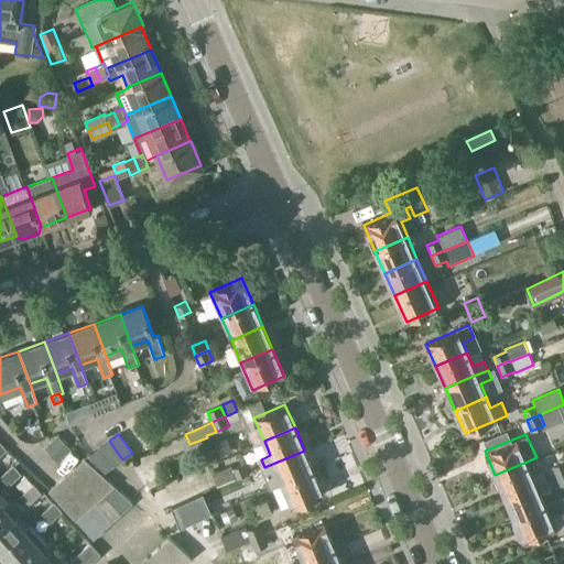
[(57,435),(45,447),(60,461),(71,449),(57,435)]
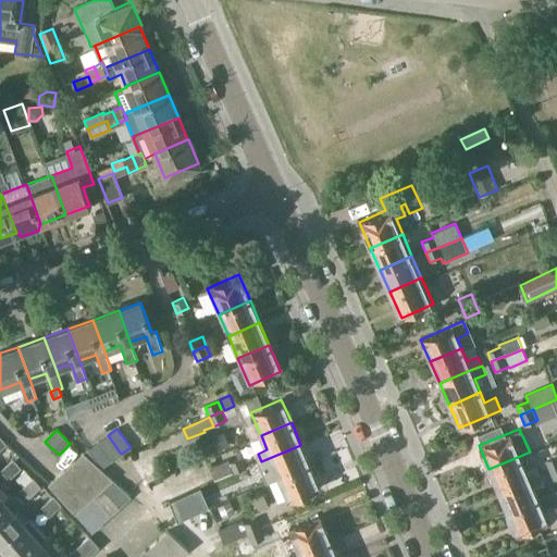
[(226,447),(221,433),(212,436),(218,450),(226,447)]
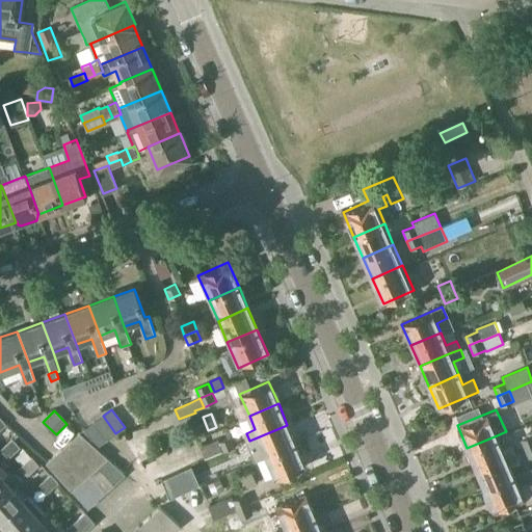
[(115,433),(103,416),(94,423),(106,441),(115,433)]
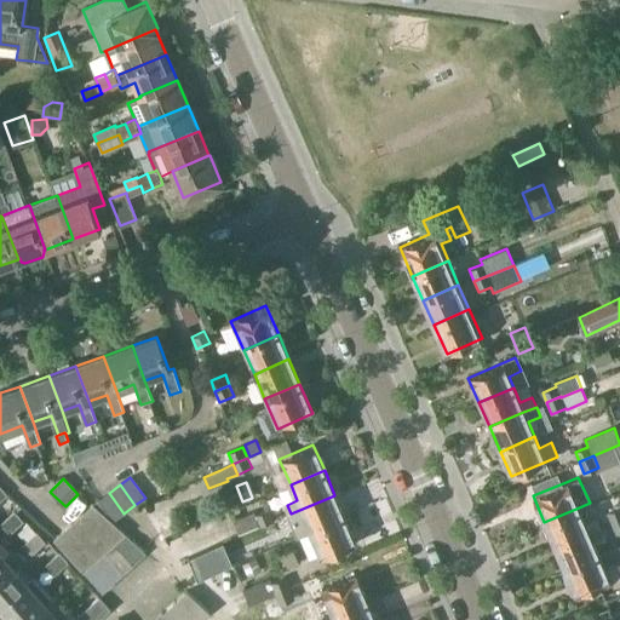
[(124,514),(109,493),(98,500),(113,521),(124,514)]
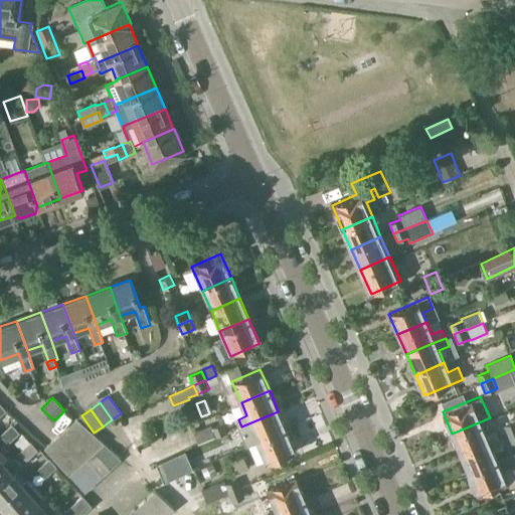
[(287,432),(278,411),(241,426),(244,435),(253,432),(259,444),(287,432)]
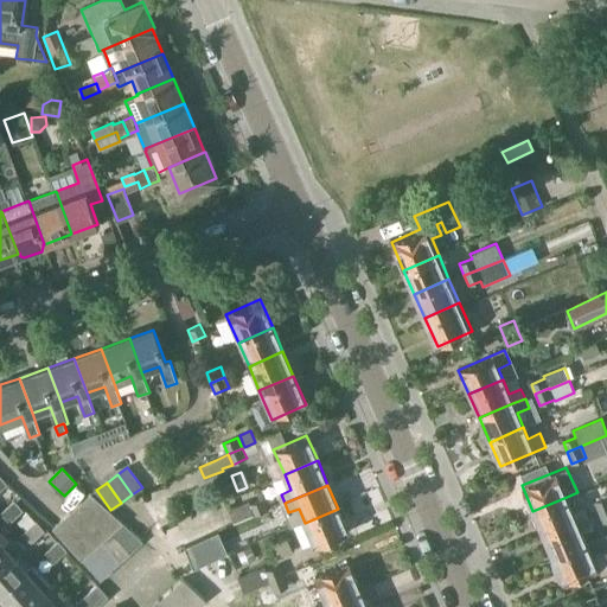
[(110,530),(121,521),(90,492),(52,525),(81,556),(90,548),(101,538),(110,530)]
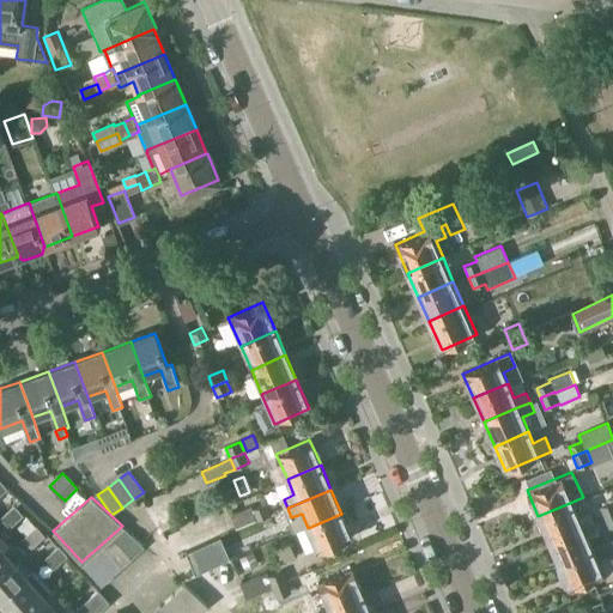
[(605,517),(612,514),(612,497),(612,498),(612,499),(612,501),(600,507),(605,517)]
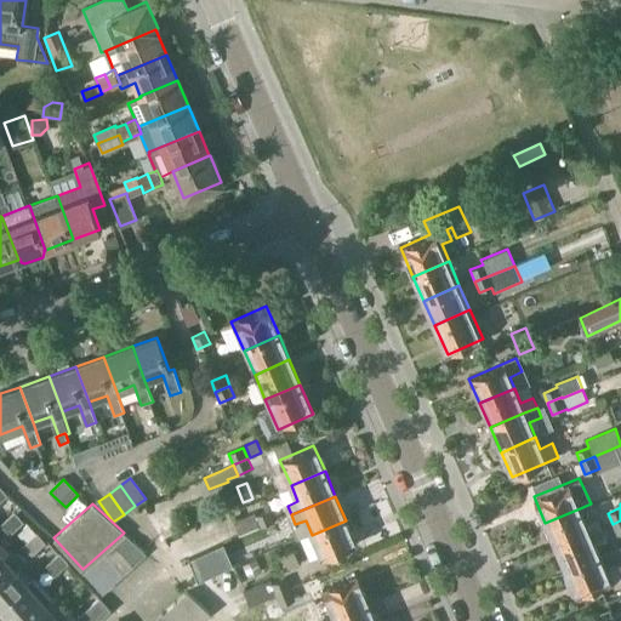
[(586,523),(580,508),(545,523),(556,547),(602,528),(598,518),(586,523)]
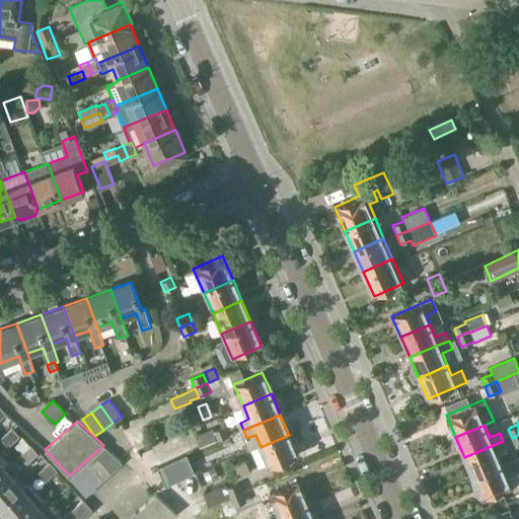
[(200,447),(229,434),(225,426),(214,431),(213,428),(195,436),(200,447)]
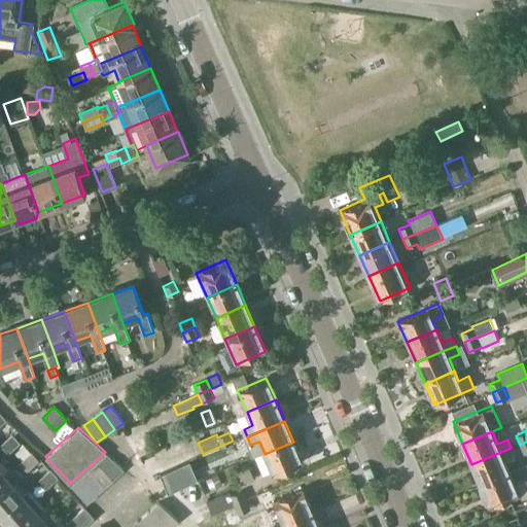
[(1,445),(8,454),(21,443),(12,434),(1,445)]
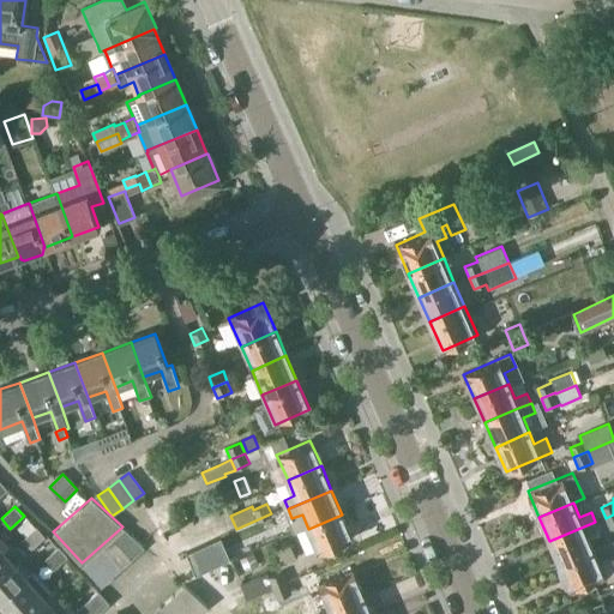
[(342,515),(308,529),(318,553),(353,539),(342,515)]
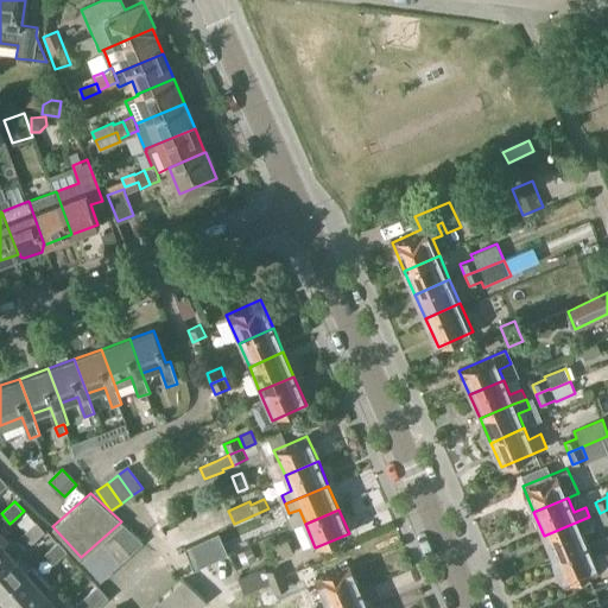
[(589,517),(544,536),(553,559),(588,545),(582,532),(594,527),(589,517)]
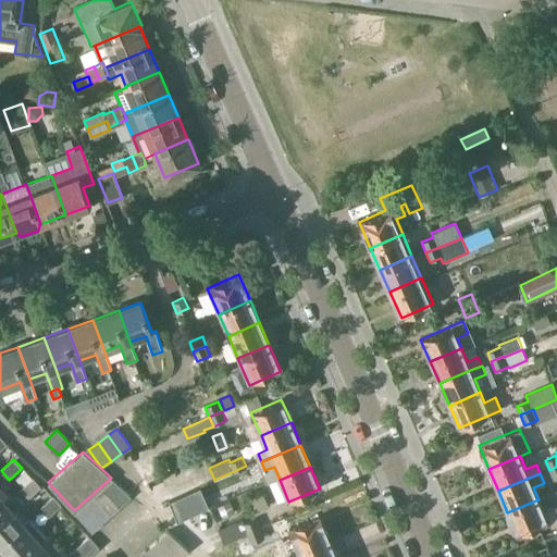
[(21,490),(28,498),(41,486),(33,478),(21,490)]
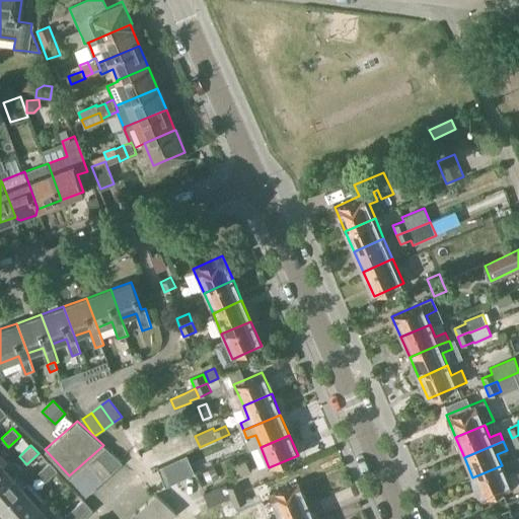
[(103,445),(94,453),(110,471),(122,461),(103,445)]
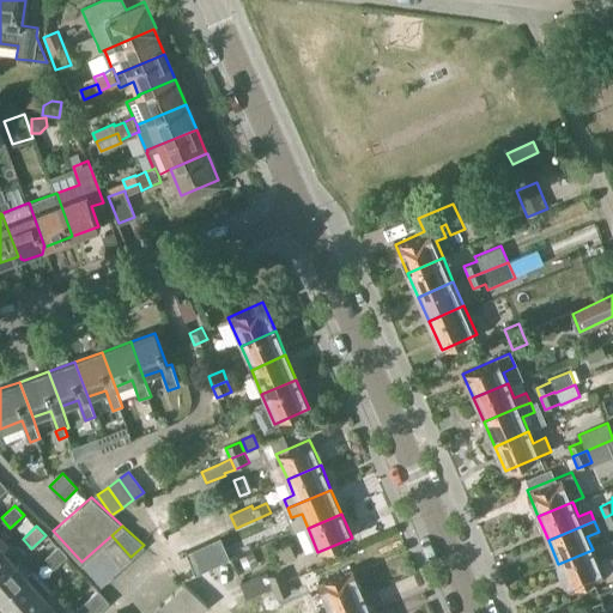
[(131,557),(111,535),(102,544),(121,565),(131,557)]
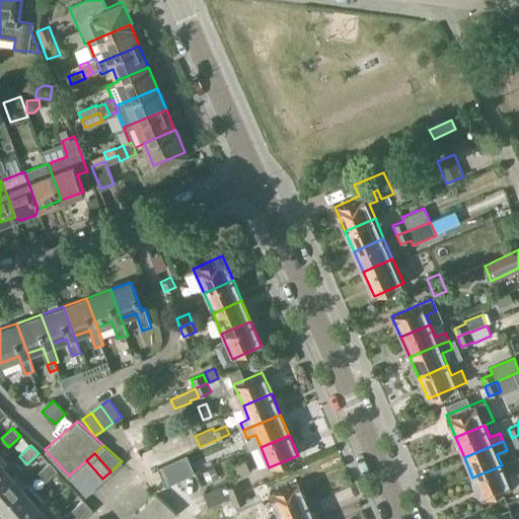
[(187,454),(158,466),(165,485),(195,472),(187,454)]
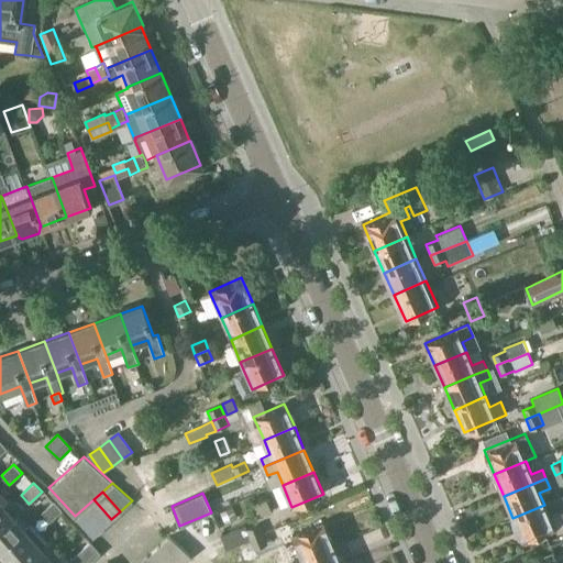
[(7,507),(0,512),(0,549),(30,522),(29,522),(24,527),(15,517),(24,509),(15,499),(7,507)]
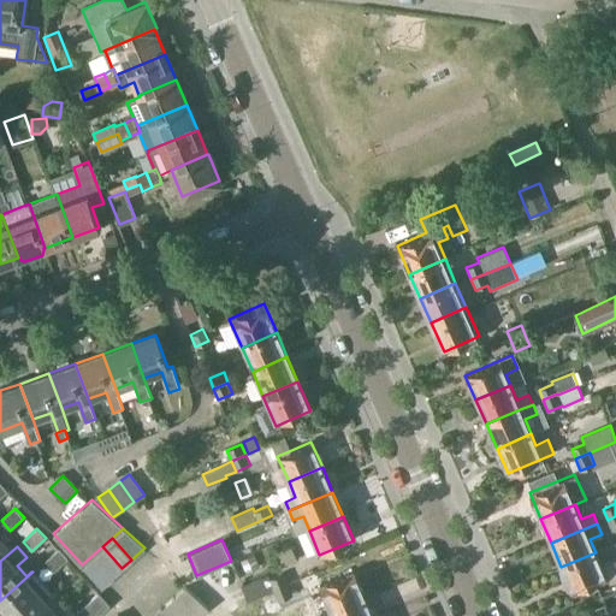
[(122,568),(102,546),(92,556),(112,578),(122,568)]
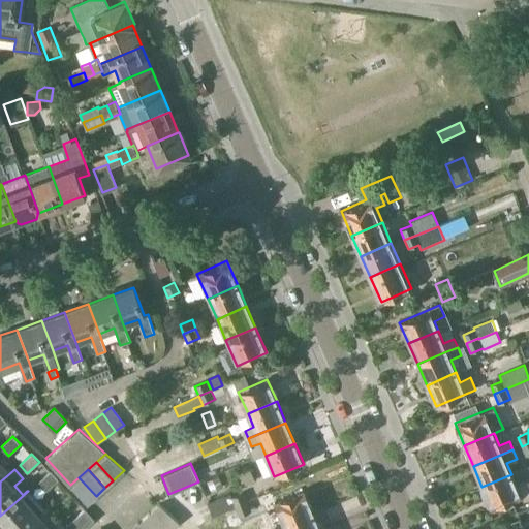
[(51,471),(39,481),(47,491),(59,480),(51,471)]
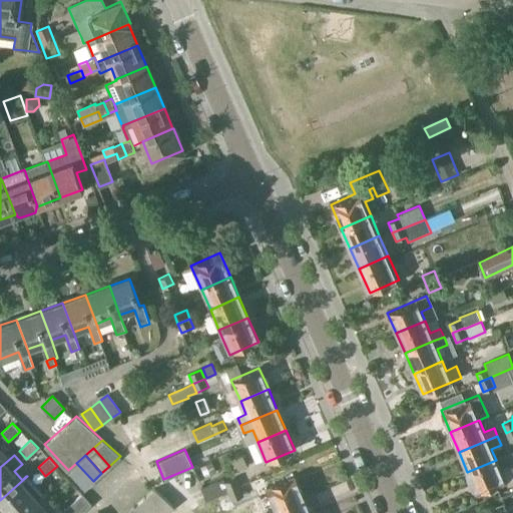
[(496,460),(467,472),(476,494),(512,478),(512,469),(511,465),(500,470),(496,460)]
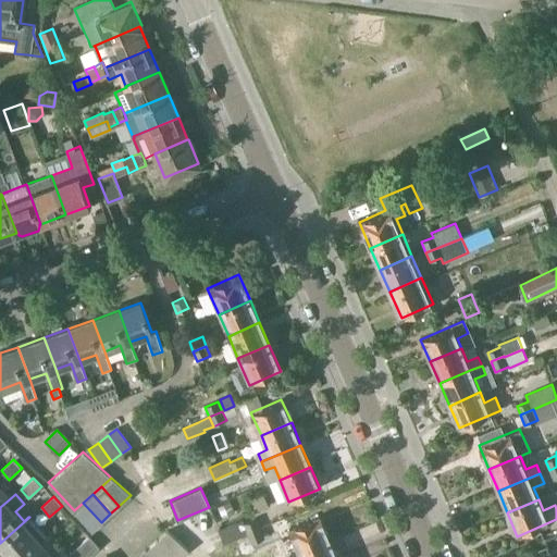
[(83,503),(74,510),(91,530),(101,522),(83,503)]
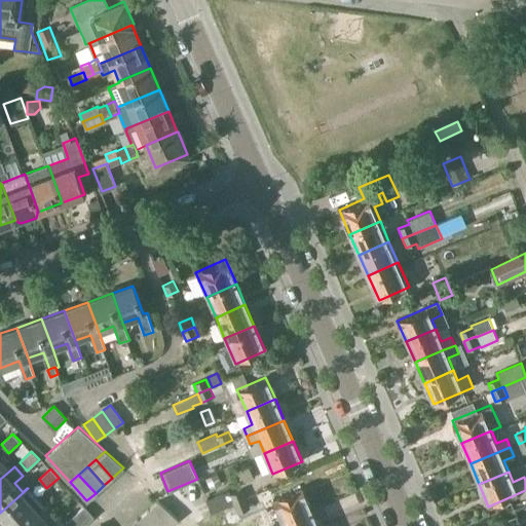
[(271,514),(277,511),(282,520),(310,508),(302,487),(273,500),(274,502),(267,504),(271,514)]
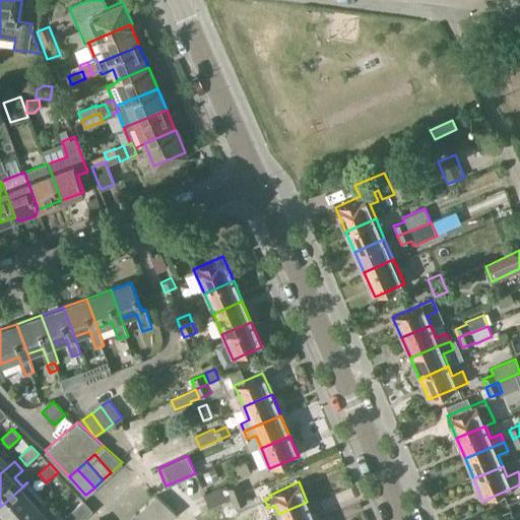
[(44,502),(27,482),(0,507),(0,508),(10,519),(23,519),(48,499),(47,498),(44,502)]
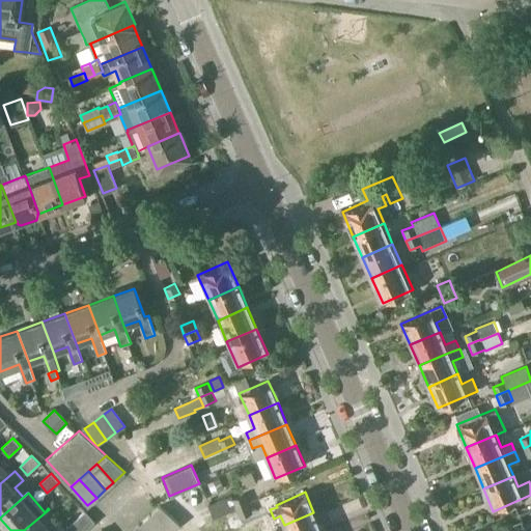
[(245,494),(233,499),(238,509),(249,504),(245,494)]
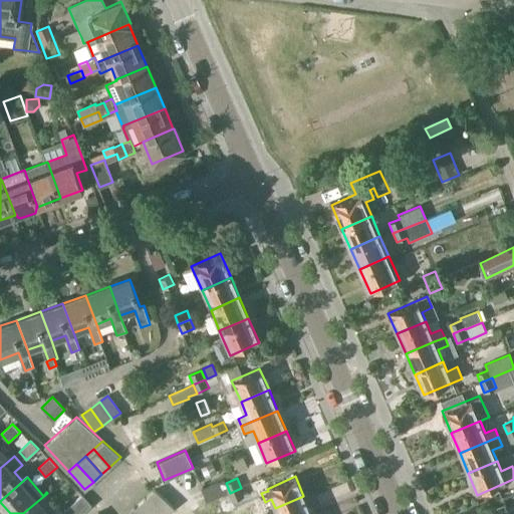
[(230,493),(226,483),(224,479),(201,489),(207,502),(230,493)]
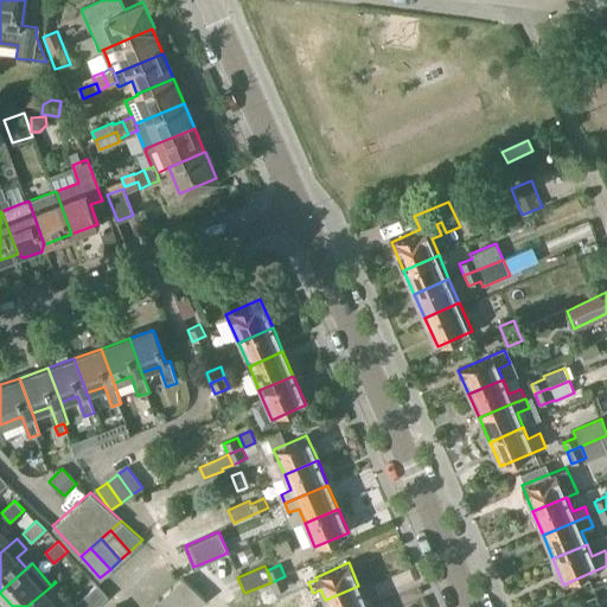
[(170,588),(186,606),(193,606),(206,598),(183,576),(170,588)]
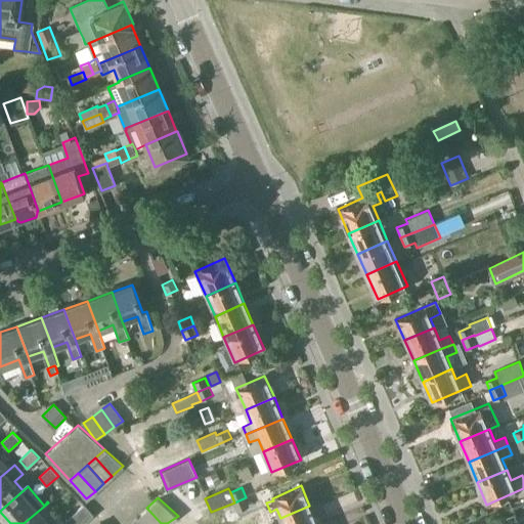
[(250,506),(246,497),(234,503),(237,511),(250,506)]
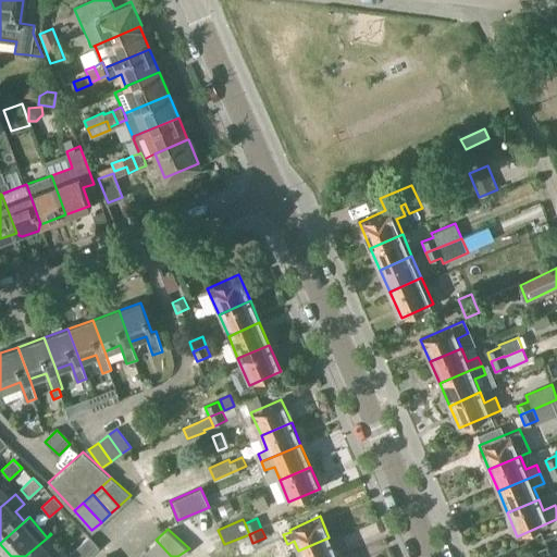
[(59,543),(51,534),(25,556),(65,556),(57,546),(59,543)]
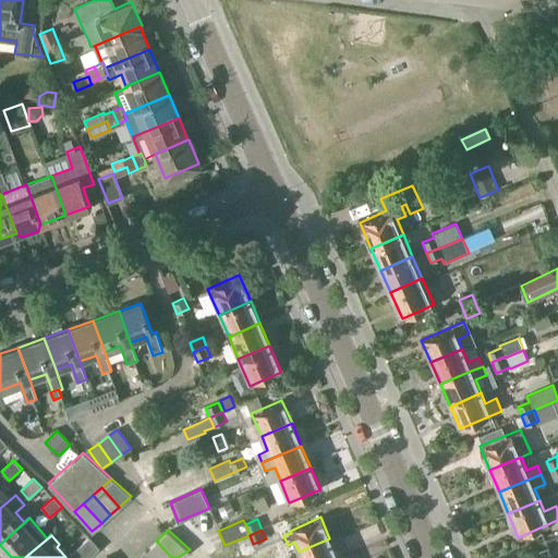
[(69,557),(88,557),(100,548),(89,537),(69,556),(69,557)]
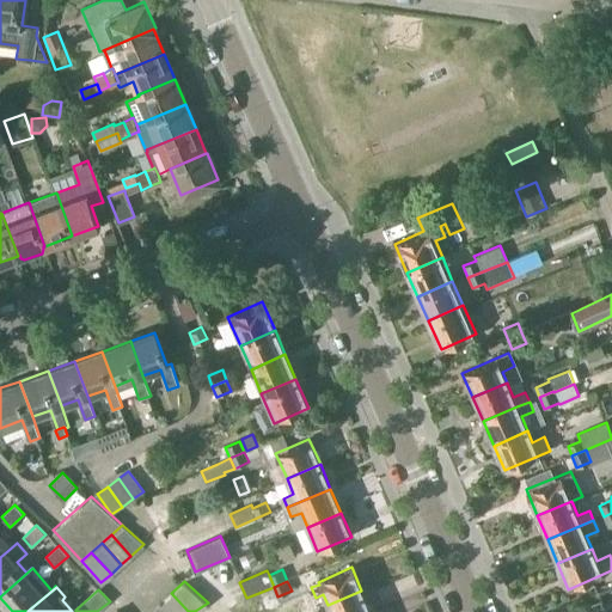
[(371,611),(361,591),(328,605),(330,611),(371,611)]
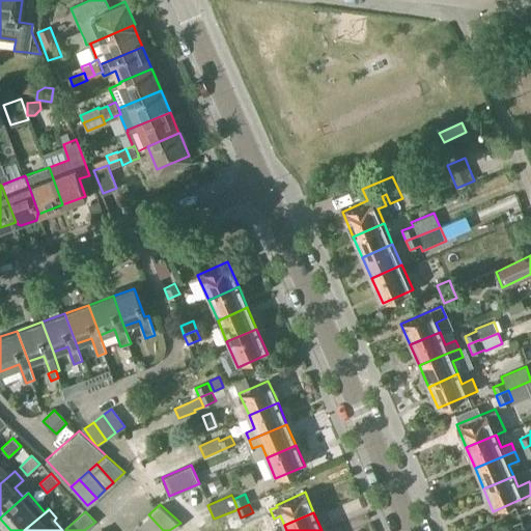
[(163,530),(148,514),(139,523),(145,530),(163,530)]
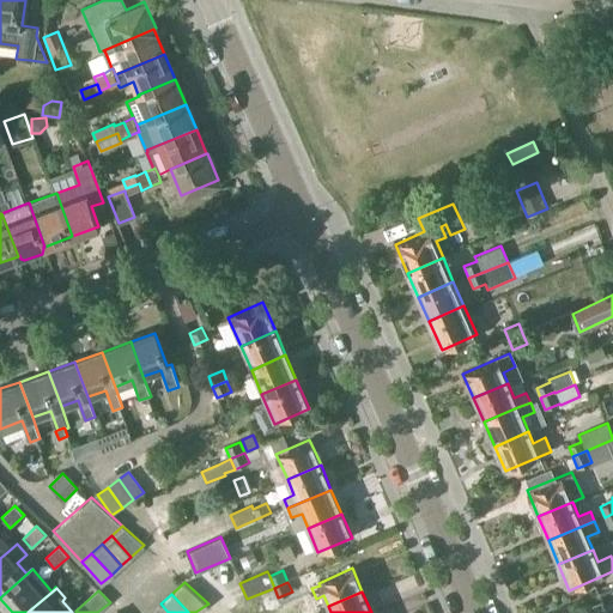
[(592,605),(600,601),(596,595),(588,599),(592,605)]
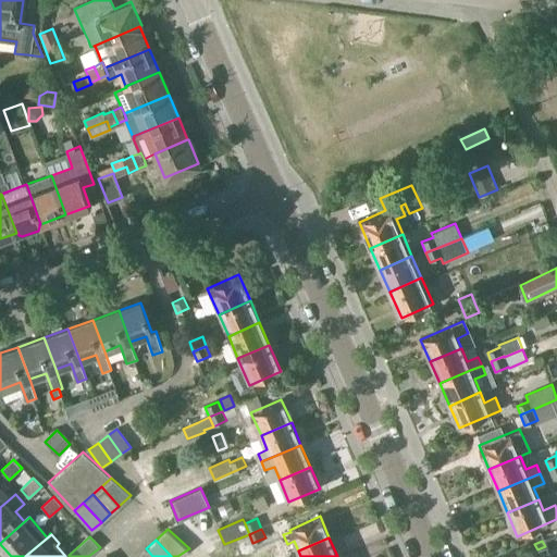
[(556,556),(556,546),(551,549),(549,549),(531,556),(556,556)]
